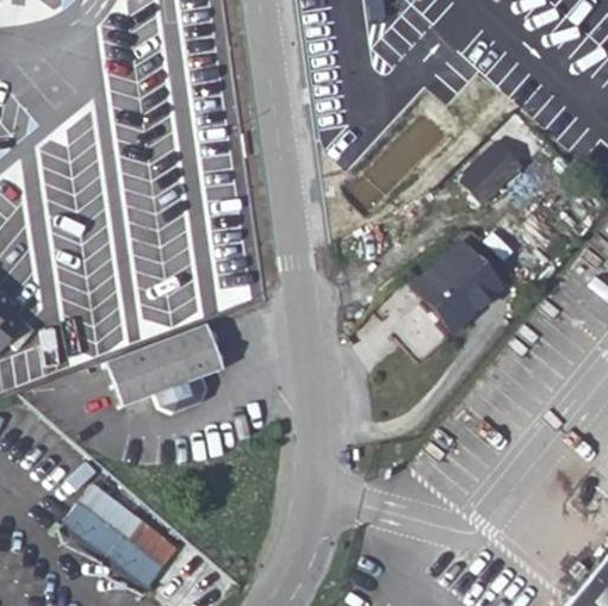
[(459,175),(496,139),(482,124),(444,160),(459,175)]
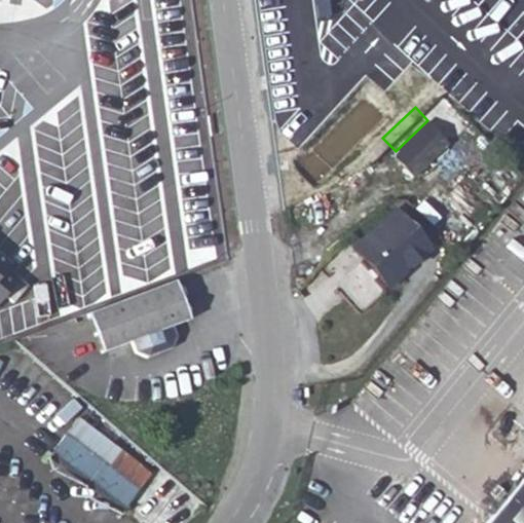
[(427,120),(396,151),(394,152),(416,175),(449,142),(427,120)]
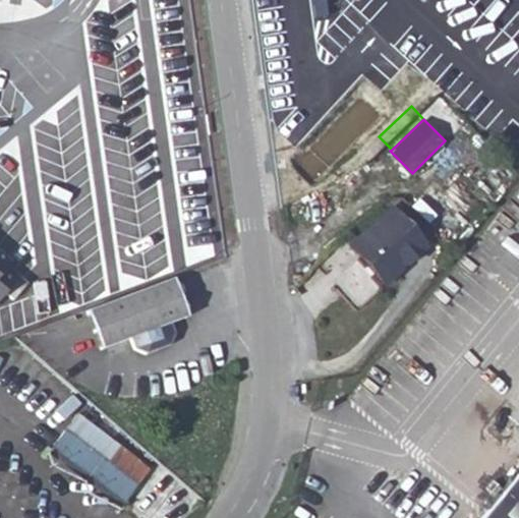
[(394,207),(359,238),(393,275),(427,243),(394,207)]
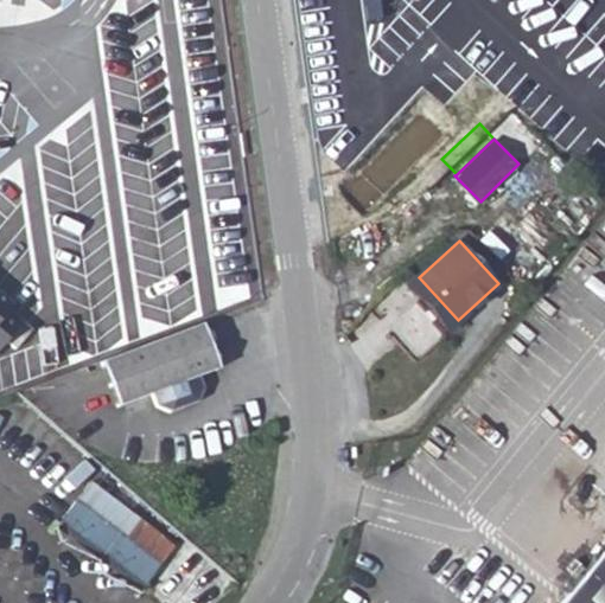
[(458,320),(419,277),(411,284),(450,328),(458,320)]
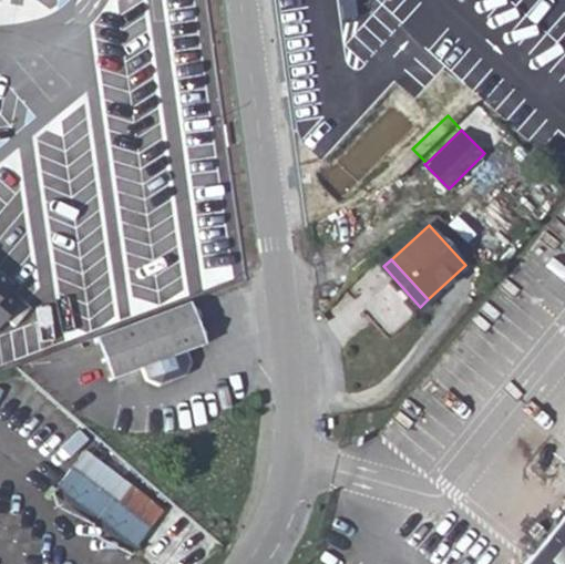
[(11,283),(0,273),(0,324),(21,298),(8,287),(11,283)]
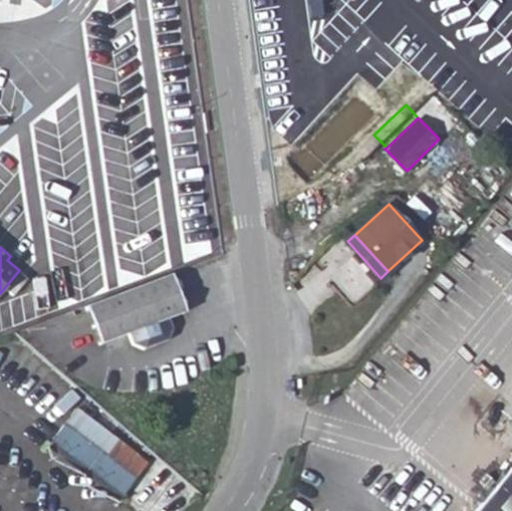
[(352,303),(376,284),(352,255),(329,275),(352,303)]
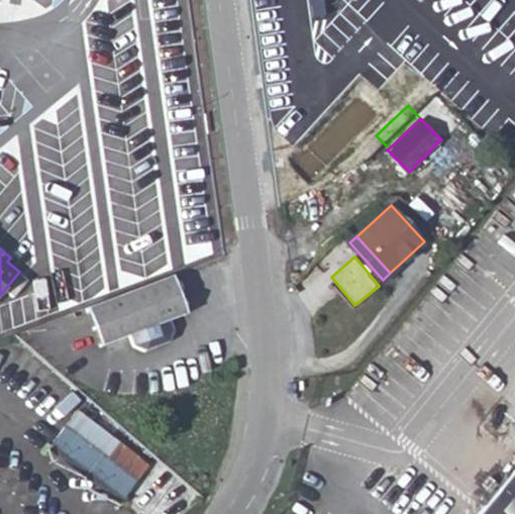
[(187,312),(173,274),(87,307),(101,344),(130,333),(134,344),(145,349),(170,340),(175,329),(171,318),(187,312)]
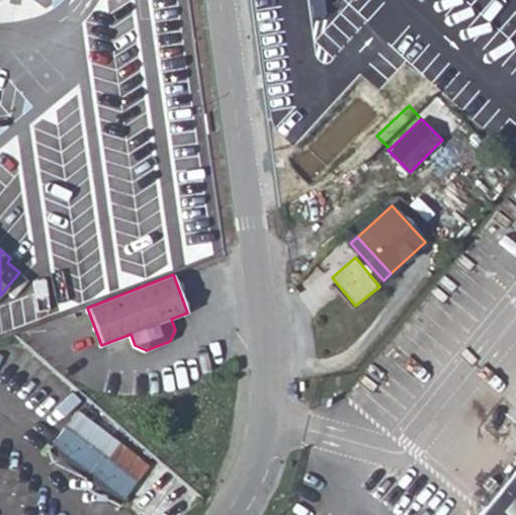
[(79,410),(54,443),(123,497),(124,496),(137,480),(149,463),(79,410)]
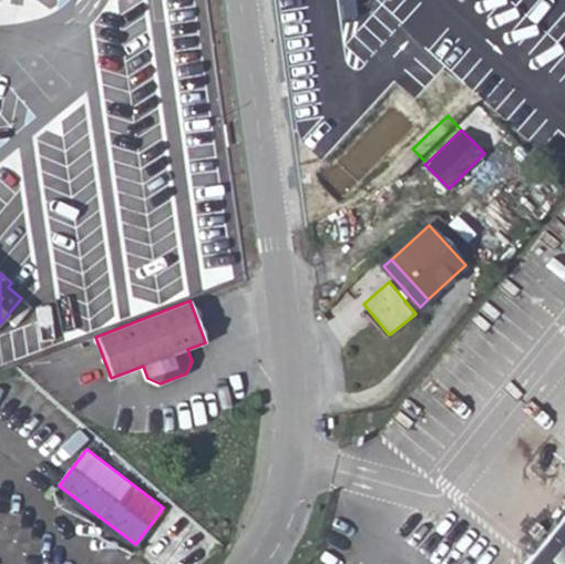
[(135,544),(59,485),(54,490),(132,549),(135,544)]
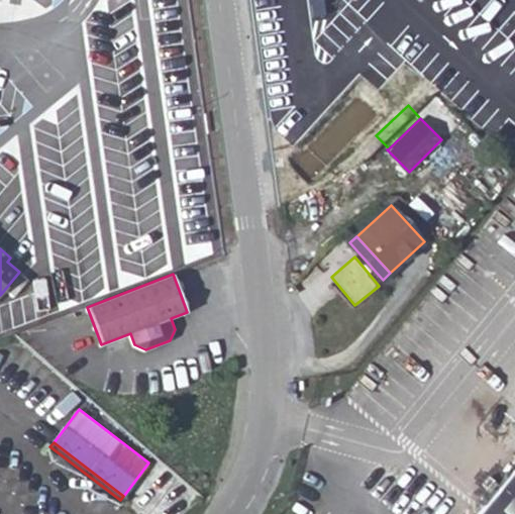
[(514,466),(476,513),(514,513),(514,466)]
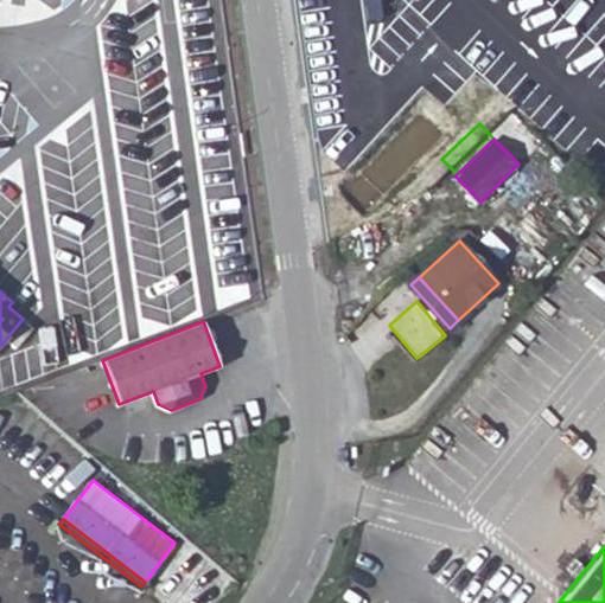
[(146,581),(157,589),(171,570),(160,562),(146,581)]
